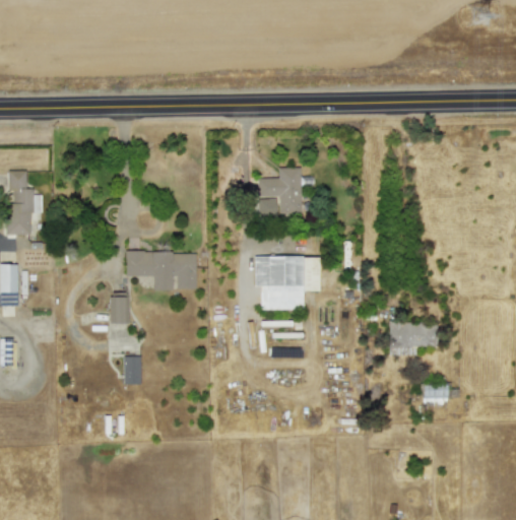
[(280,196),(280,214),(304,213),(302,167),(279,168),(280,178),(259,178),(259,196),(280,196)]
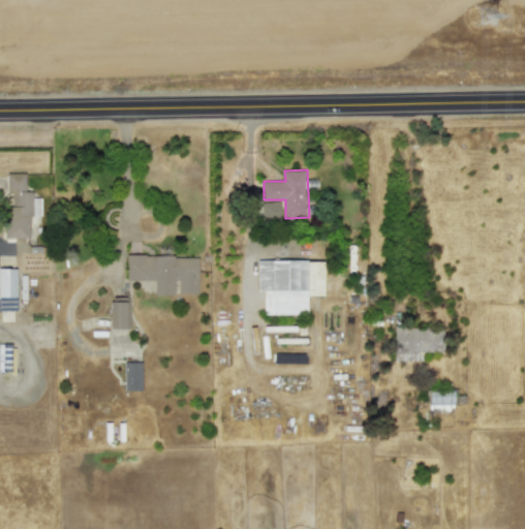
[(28,173),(9,174),(9,193),(14,193),(14,207),(7,207),(7,239),(31,239),(31,223),(42,223),(42,195),(28,195),(28,173)]
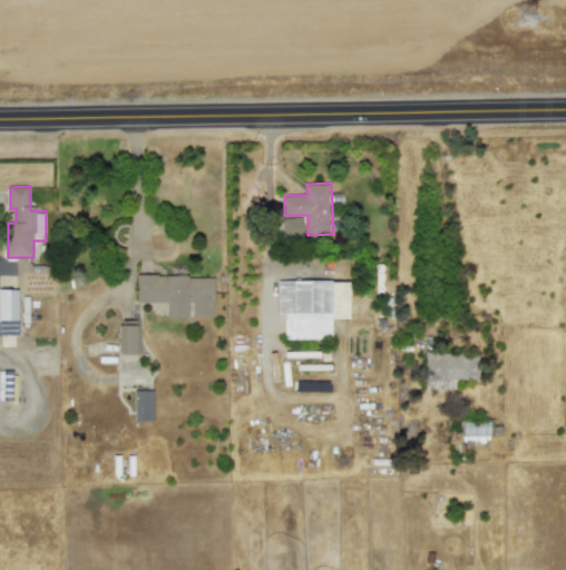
[(284,217),(285,237),(305,237),(305,217),(284,217)]
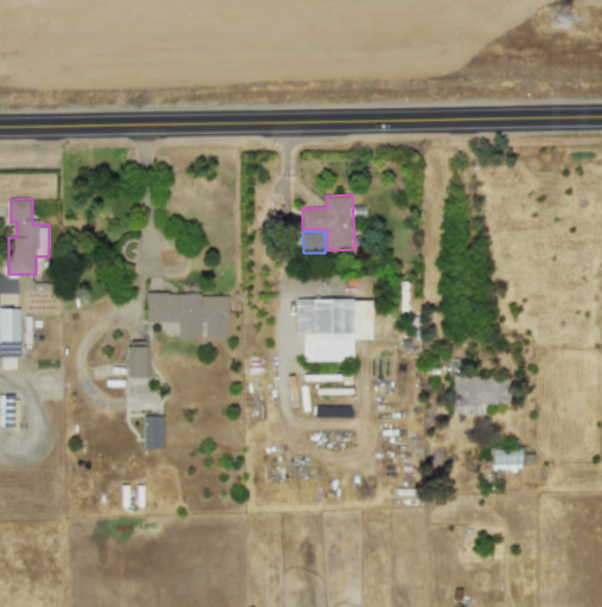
[(230,293),(148,293),(148,321),(180,321),(180,338),(205,338),(205,337),(230,337),(230,293)]
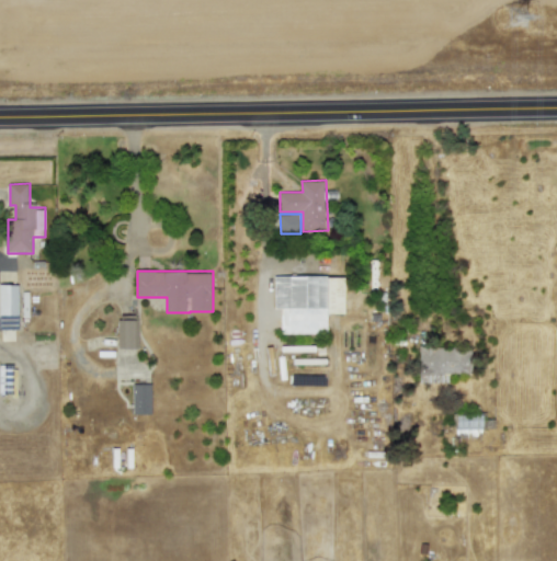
[(275,277),(276,309),(283,309),(283,334),(329,333),(329,313),(345,313),(345,276),(275,277)]
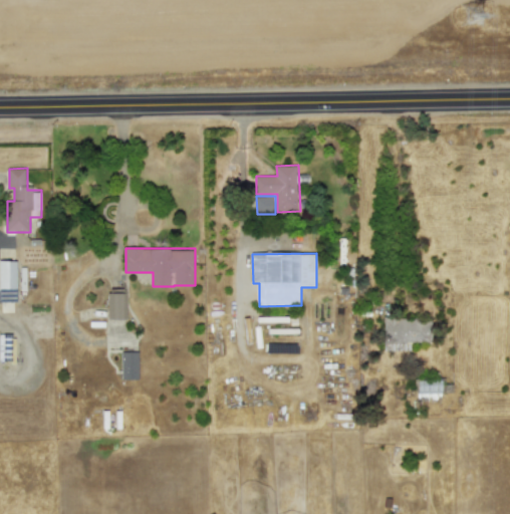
[(19,261),(1,261),(0,302),(18,302),(19,261)]
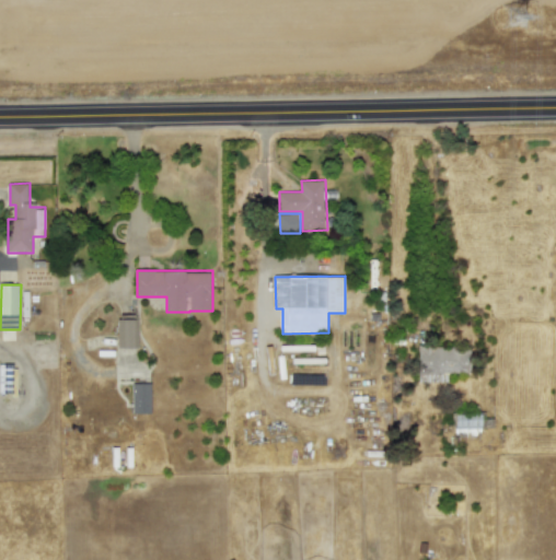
[(419,347),(420,383),(450,382),(449,373),(473,373),(472,346),(419,347)]
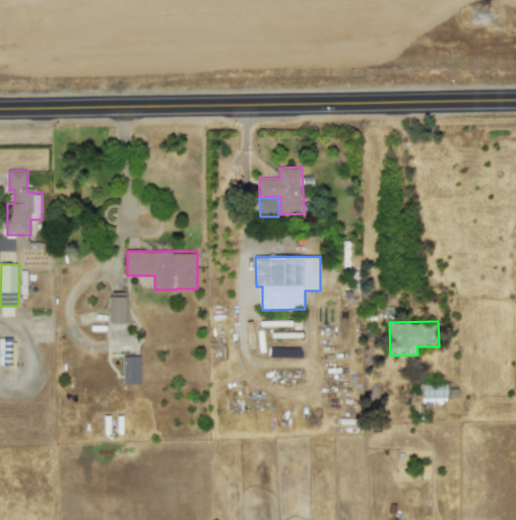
[(1,339),(2,364),(12,363),(11,339),(1,339)]
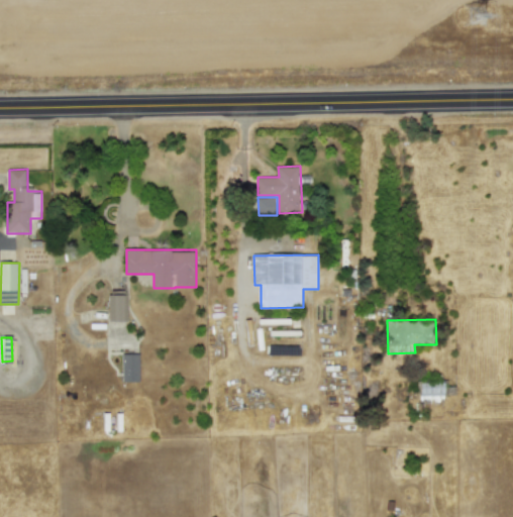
[(140,382),(141,353),(124,353),(123,382),(140,382)]
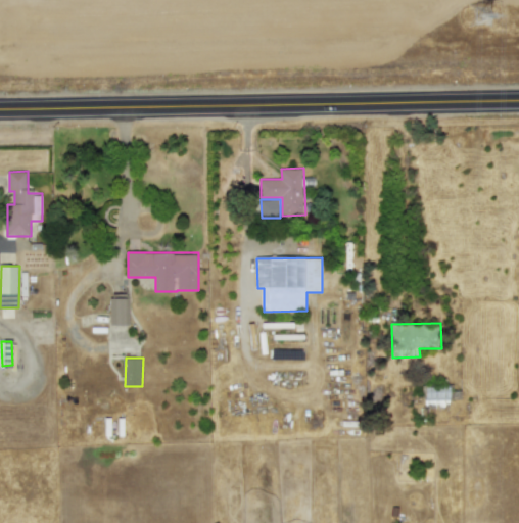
[(426,386),(427,406),(440,406),(440,400),(451,399),(451,386),(426,386)]
